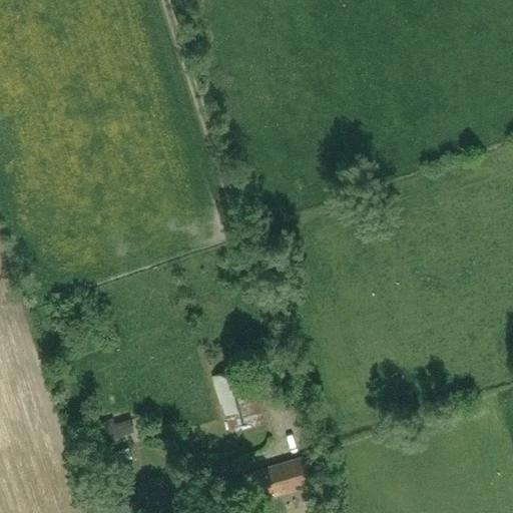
[(244,367),(213,378),(222,406),(223,405),(232,432),(263,422),(244,367)]
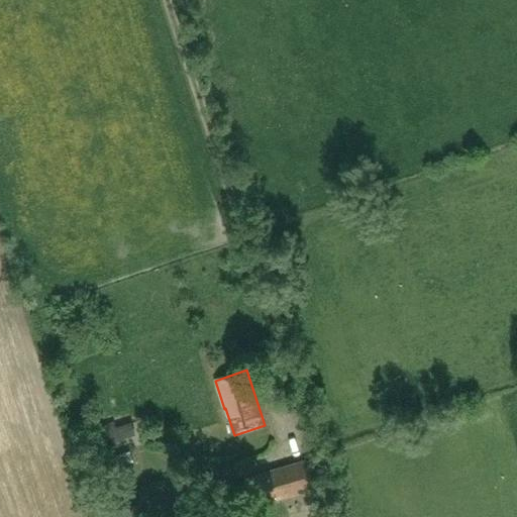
[(121,440),(136,435),(132,422),(116,426),(115,421),(103,425),(110,448),(113,447),(114,448),(123,445),(121,440)]
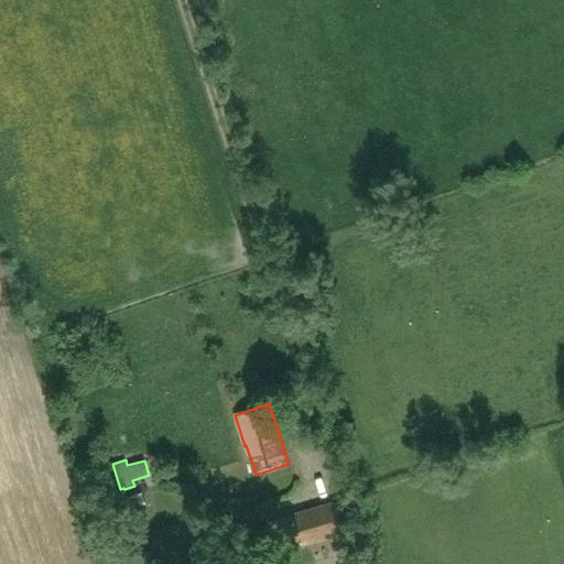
[(118,501),(111,503),(116,514),(147,503),(142,492),(126,498),(125,494),(117,497),(118,501)]
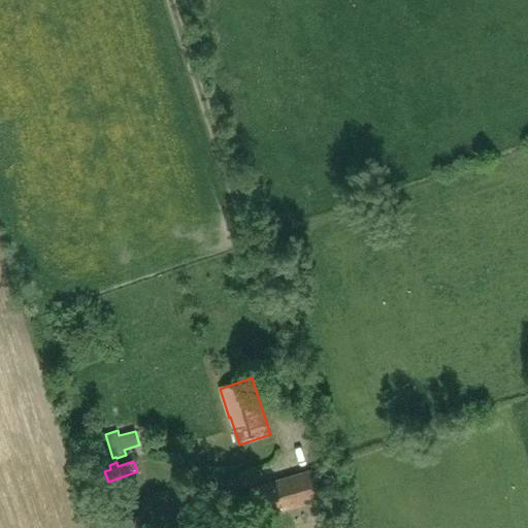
[(312,469),(253,488),(262,517),(321,498),(312,469)]
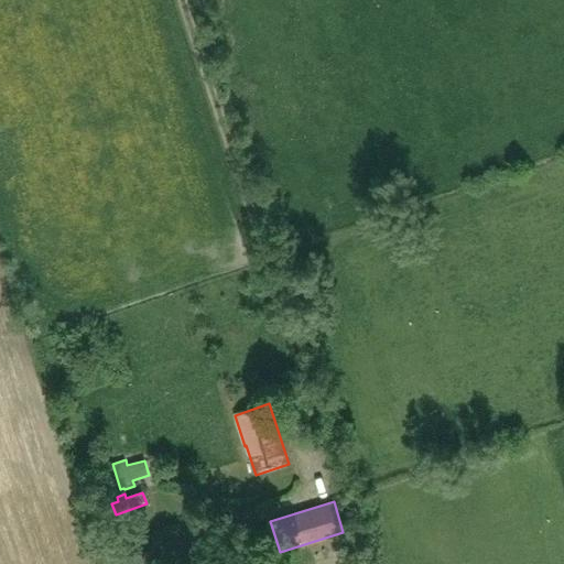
[(155,563),(151,549),(122,556),(123,563),(155,563)]
